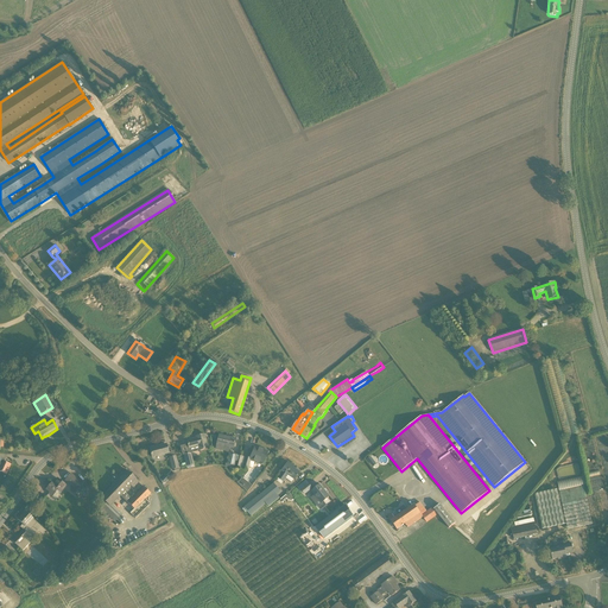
[(187,441),(189,449),(198,447),(200,450),(208,448),(204,435),(198,436),(198,437),(187,441)]
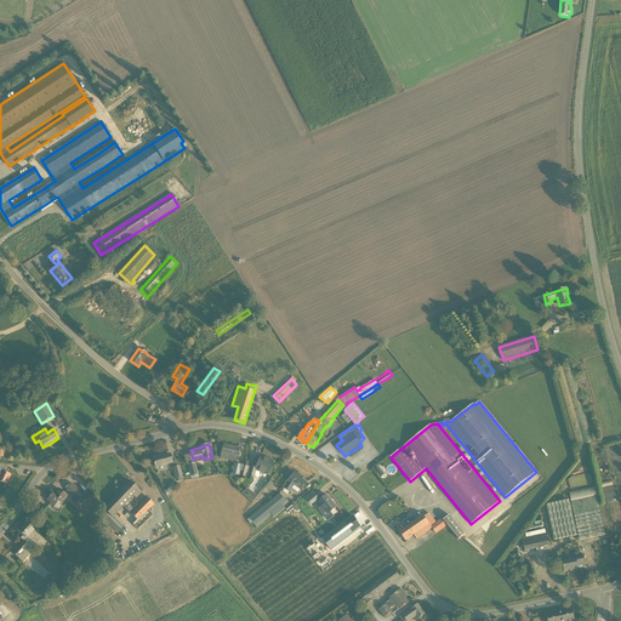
[(228,455),(238,457),(240,449),(223,444),(221,454),(220,459),(227,460),(228,455)]
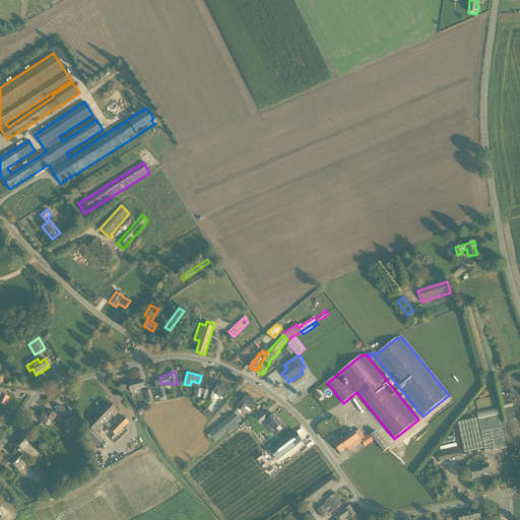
[(144,388),(144,387),(142,380),(132,383),(132,382),(128,383),(130,391),(144,388)]
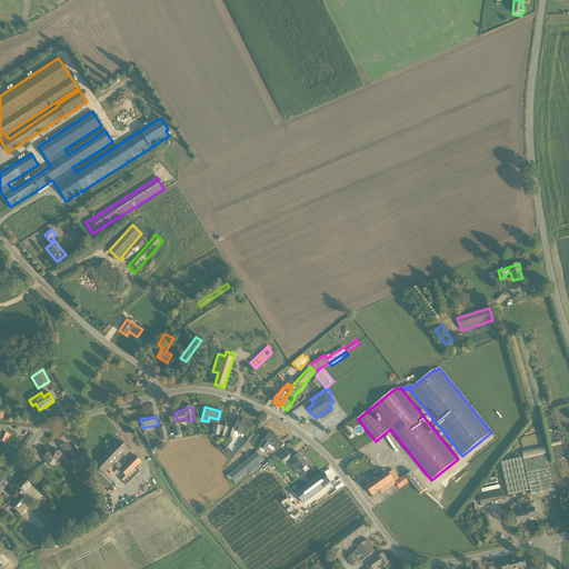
[(233,429),(229,428),(227,438),(226,439),(231,440),(235,431),(238,432),(239,428),(247,431),(248,431),(249,432),(250,432),(252,428),(249,427),(251,423),(247,421),(246,422),(238,419),(235,427),(233,429)]
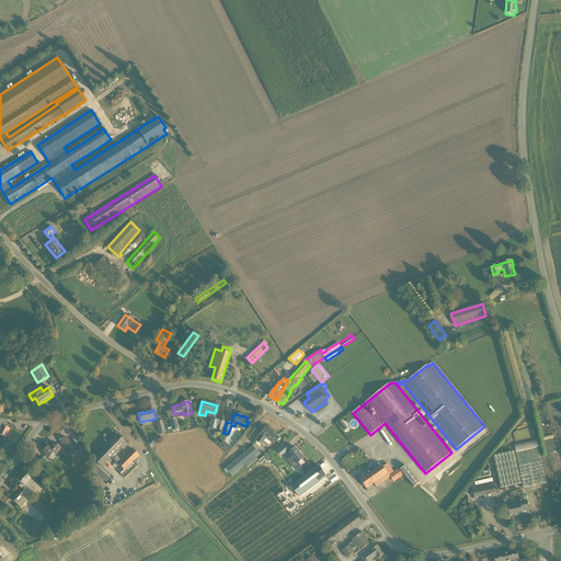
[(0,423),(0,435),(6,438),(10,430),(2,425),(0,423)]
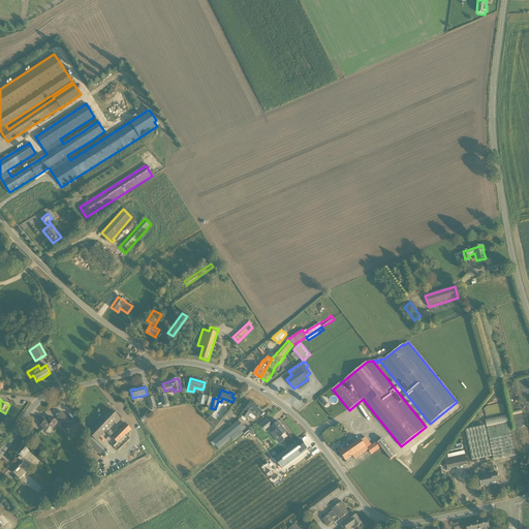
[(256,417),(260,411),(255,407),(256,406),(250,402),(245,409),(246,410),(242,415),(246,418),(250,413),(256,417)]
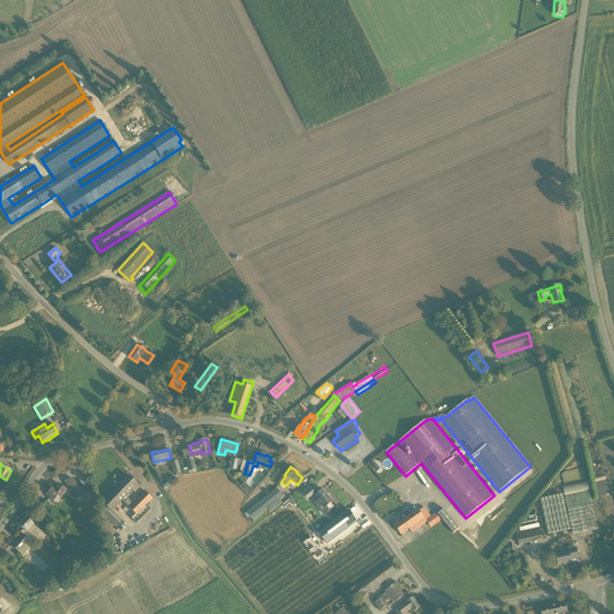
[(102,503),(107,507),(102,513),(119,530),(122,525),(120,523),(121,522),(110,511),(132,491),(134,493),(140,487),(137,485),(128,476),(102,503)]
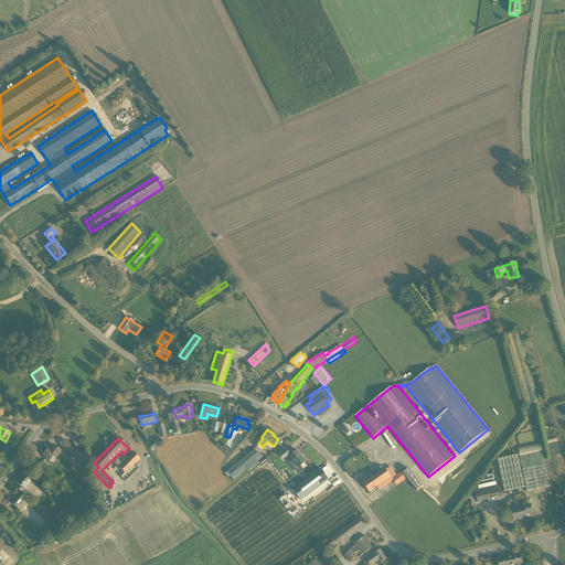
[(81,452),(74,448),(70,444),(65,440),(61,446),(65,449),(70,452),(65,457),(72,462),(81,452)]
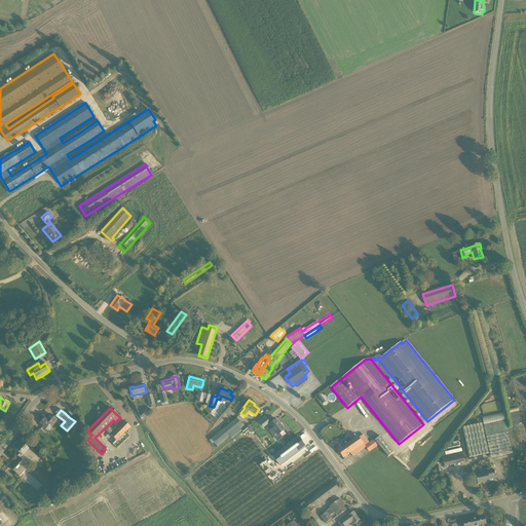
[(512,453),(504,420),(505,420),(504,412),(482,417),(484,423),(482,423),(462,427),(470,458),(488,453),(490,452),(491,458),(512,453)]
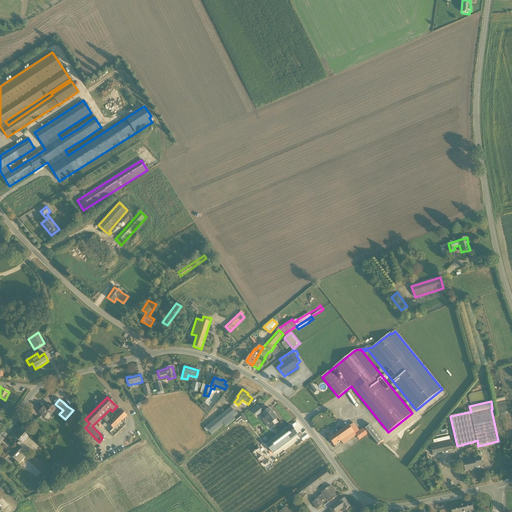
[(56,409),(52,406),(48,403),(44,408),(43,407),(39,412),(39,413),(37,415),(40,417),(41,416),(44,418),(48,413),(51,415),(56,409)]
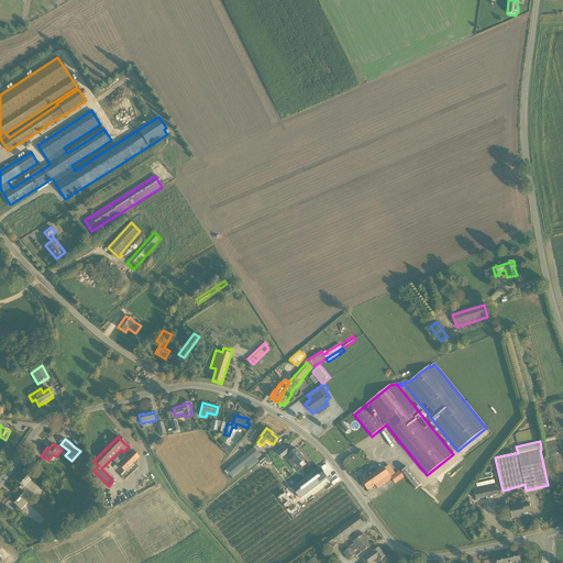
[(276,451),(279,454),(283,457),(289,452),(286,449),(284,445),(276,451)]
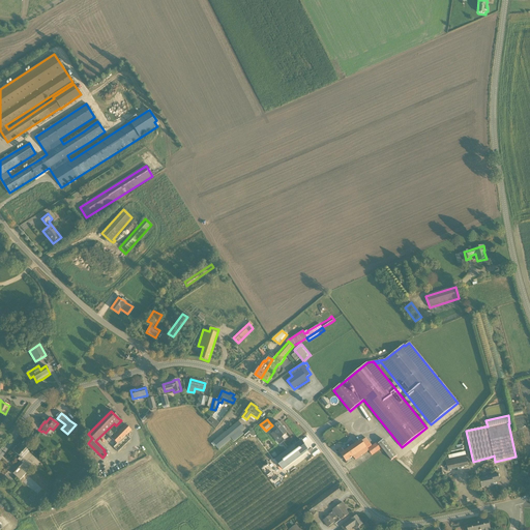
[(219,423),(215,420),(211,425),(215,430),(219,423)]
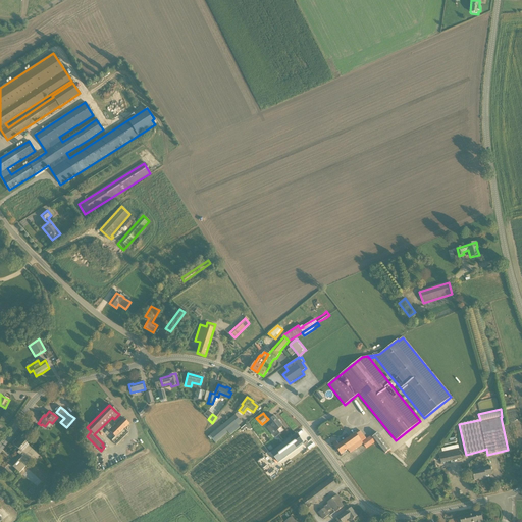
[(240,427),(237,425),(241,422),(235,415),(209,435),(215,442),(227,432),(230,435),(240,427)]
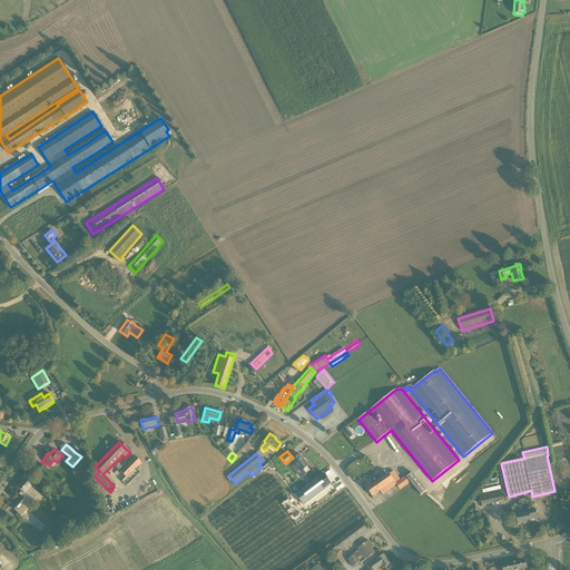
[(295,464),(292,468),(295,472),(300,469),(302,472),(308,465),(306,462),(305,462),(303,460),(304,460),(301,455),(293,461),(295,464)]
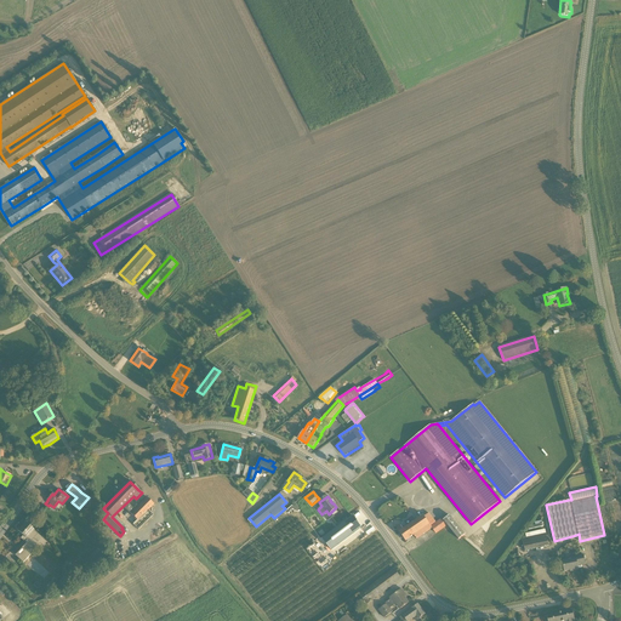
[(147,497),(135,510),(130,505),(125,508),(131,514),(137,520),(132,524),(138,530),(153,514),(148,510),(154,505),(147,497)]
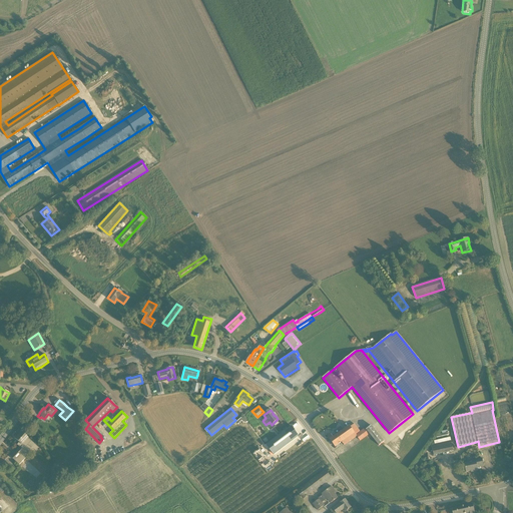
[(355,424),(351,427),(350,426),(333,437),(332,436),(331,436),(330,435),(328,437),(330,440),(335,447),(342,442),(344,445),(357,436),(360,441),(370,434),(379,446),(384,442),(371,426),(366,430),(367,430),(366,431),(364,429),(360,432),(355,424)]
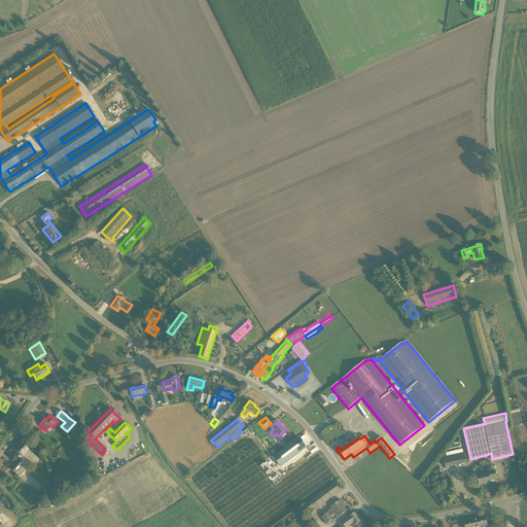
[(307,448),(299,437),(273,457),(281,467),(307,448)]
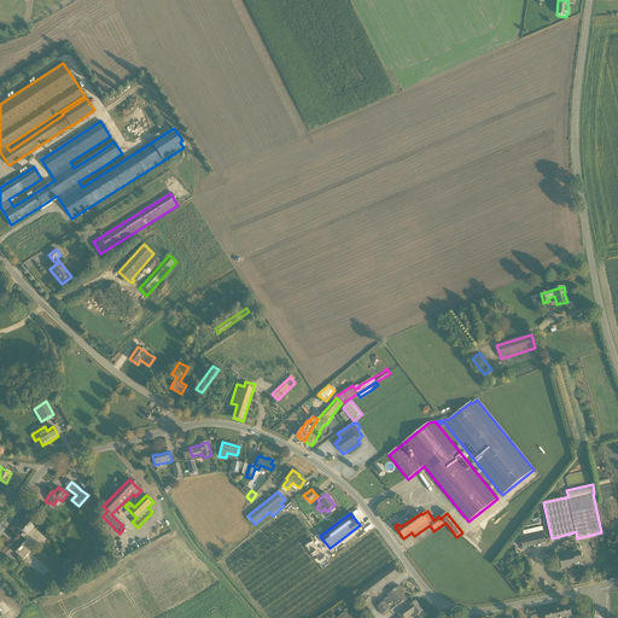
[(27,536),(24,540),(23,538),(12,551),(23,560),(30,552),(28,549),(41,535),(25,520),(18,529),(23,534),(27,536)]
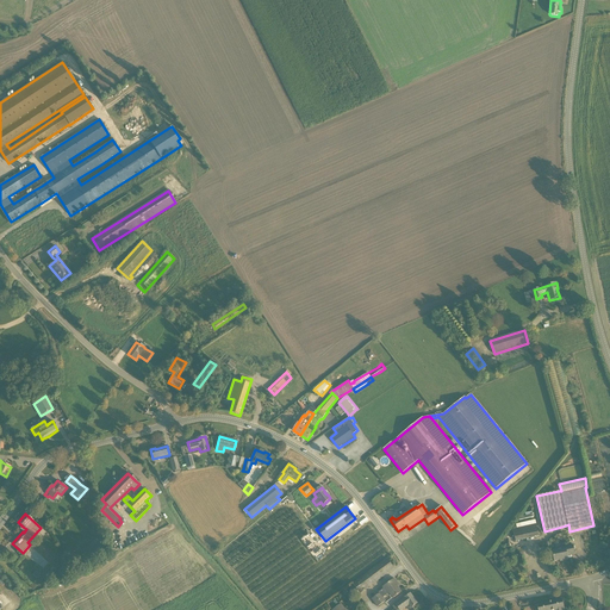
[(536,523),(516,528),(512,529),(516,541),(539,536),(536,523)]
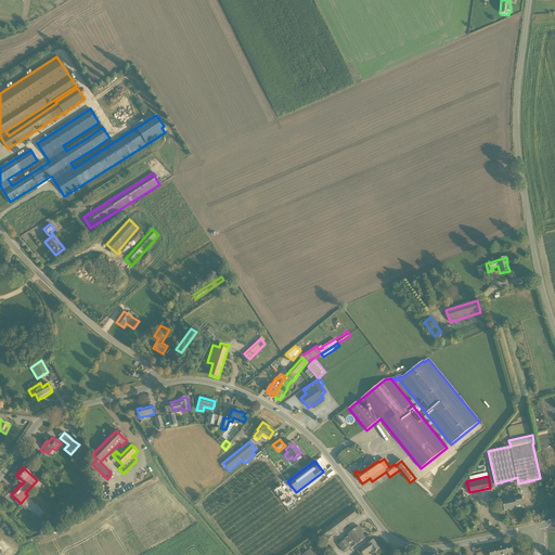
[(98,503),(93,495),(86,501),(90,508),(98,503)]
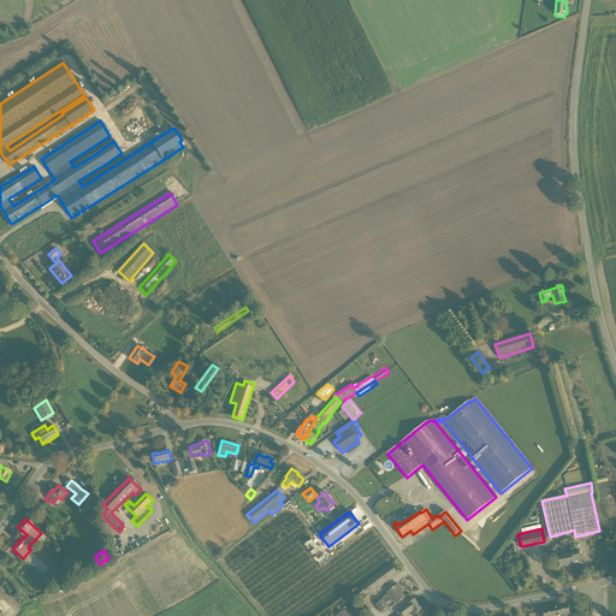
[(580,560),(579,551),(569,552),(569,555),(557,557),(560,568),(569,566),(569,567),(574,566),(573,561),(580,560)]
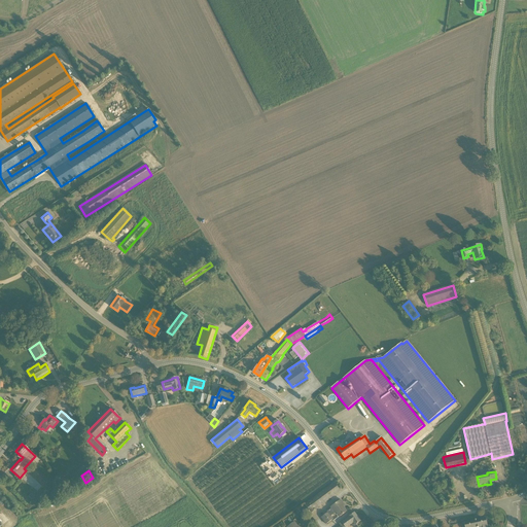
[(335,483),(305,504),(311,513),(341,491),(335,483)]
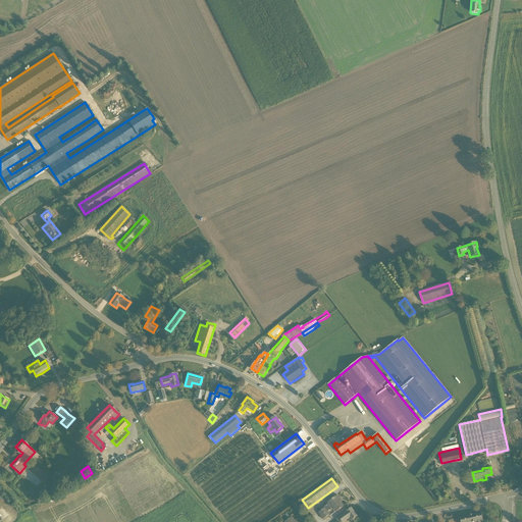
[(0,506),(8,515),(13,510),(0,496),(0,506)]
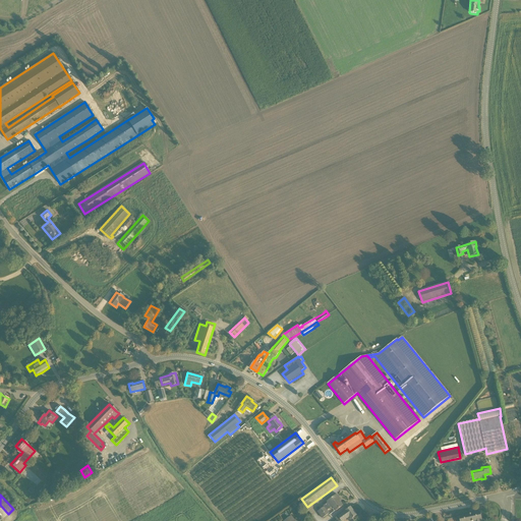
[(333,506),(336,511),(343,506),(338,500),(340,498),(337,495),(327,502),(328,503),(324,506),(325,507),(317,512),(323,518),(330,513),(327,510),(333,506)]
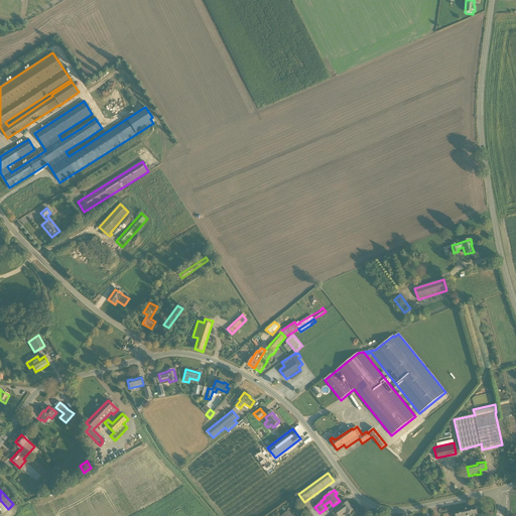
[(353,510),(348,502),(342,506),(335,511),(338,515),(340,515),(346,512),(348,514),(353,510)]
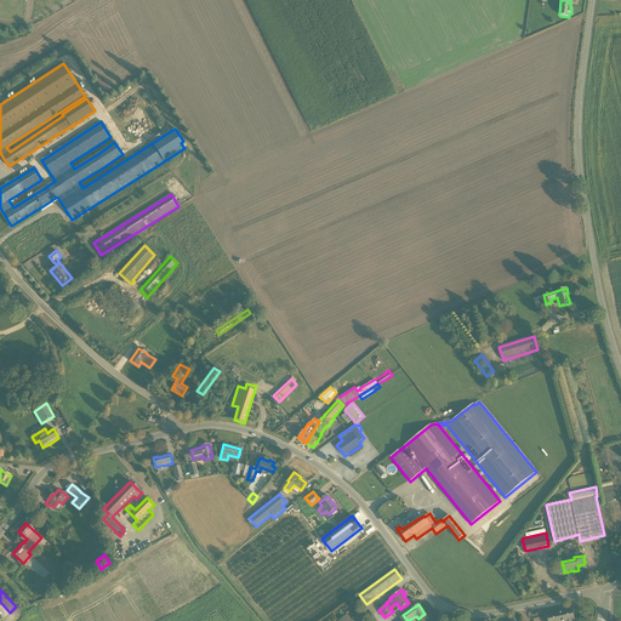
[(567,620),(575,620),(573,610),(547,615),(547,620),(567,620)]
